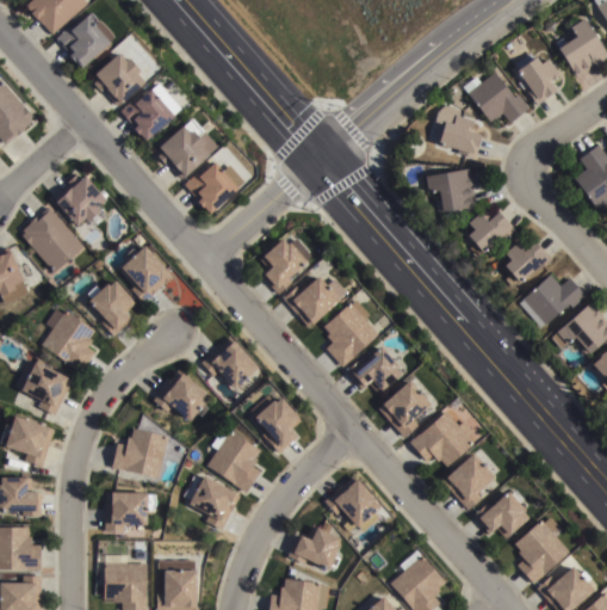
[(31,0),(86,0),(88,2),(53,34),(26,5),(31,0)]
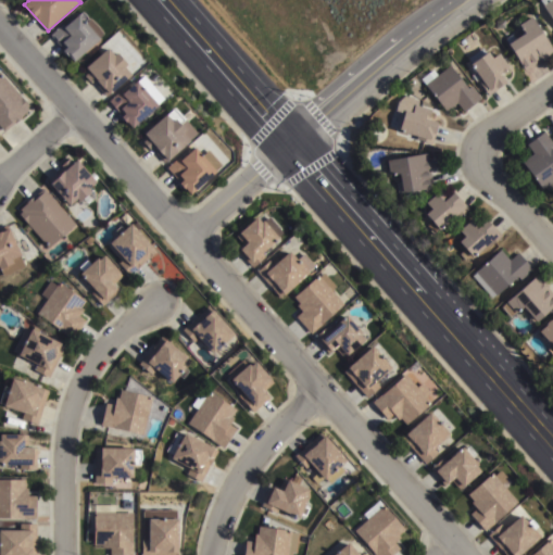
[(552,17),(541,0),(552,0),(552,17)]
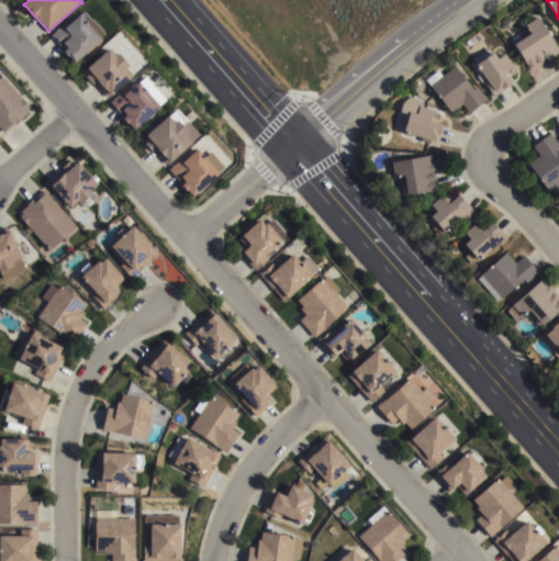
[(76,60),(70,54),(69,55),(64,49),(68,46),(66,43),(63,46),(53,34),(65,23),(66,25),(80,12),(81,13),(85,11),(90,18),(87,21),(102,37),(76,60)]
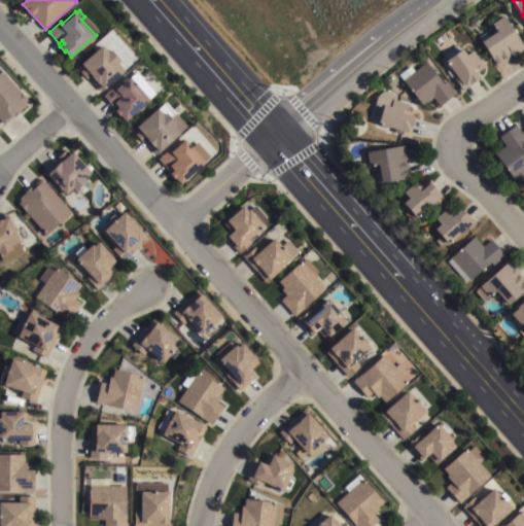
[(523,49),(499,66),(497,64),(496,64),(493,60),(495,59),(480,37),(487,32),(489,35),(498,29),(491,19),(496,14),(499,19),(505,15),(523,42),(523,49)]
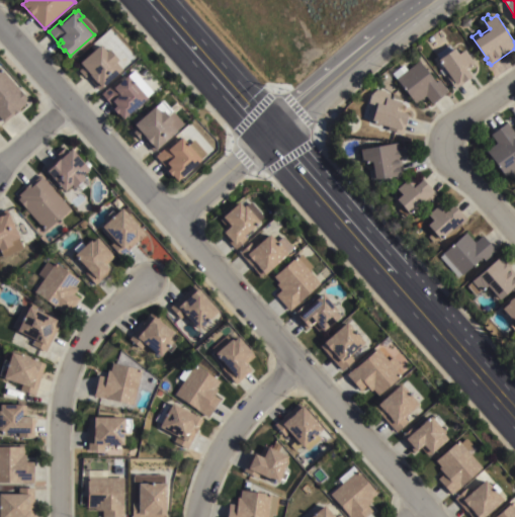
[(107,51),(110,48),(119,59),(117,61),(123,69),(100,89),(88,75),(86,76),(80,70),(85,66),(81,62),(101,44),(107,51)]
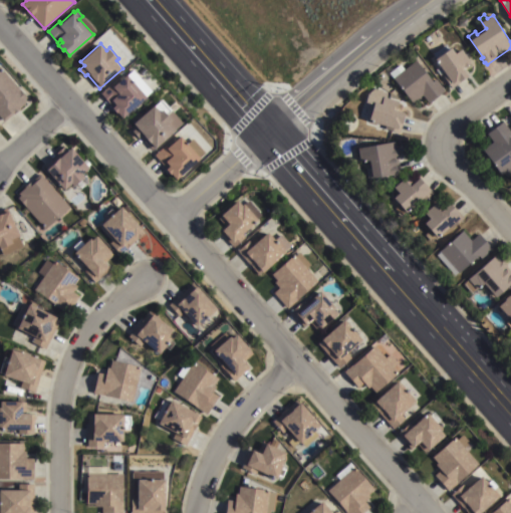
[(446,71),(441,75),(437,69),(442,66),(436,58),(438,57),(435,53),(448,43),(451,47),(452,46),(457,52),(462,48),(472,61),(465,67),(469,73),(460,80),(458,78),(454,82),(446,71)]
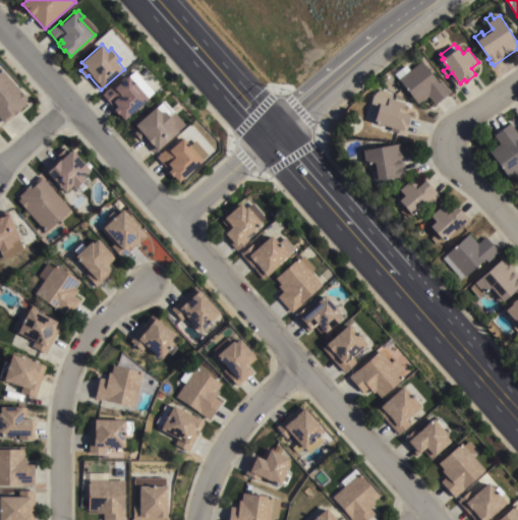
[(422,61),(440,82),(443,80),(452,92),(436,104),(429,97),(419,104),(400,79),(422,61)]
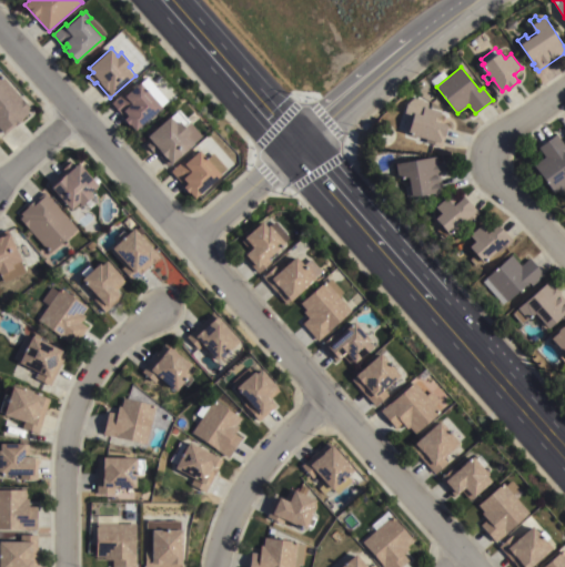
[(32,108),(30,110),(31,112),(7,133),(0,124),(0,71),(1,73),(2,73),(32,108)]
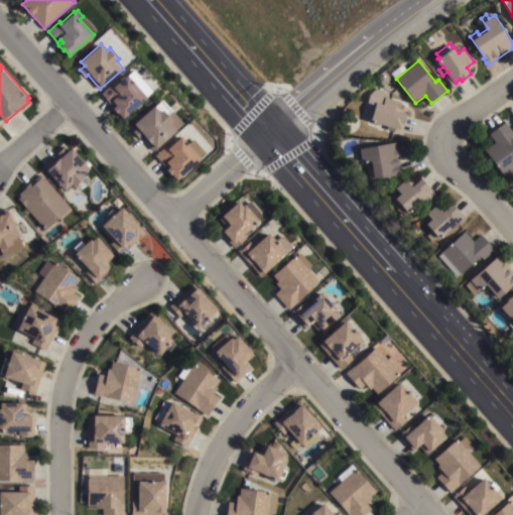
[(148,97),(124,118),(119,112),(118,113),(113,108),(117,104),(115,102),(112,104),(103,94),(114,84),(115,86),(128,74),(148,97)]
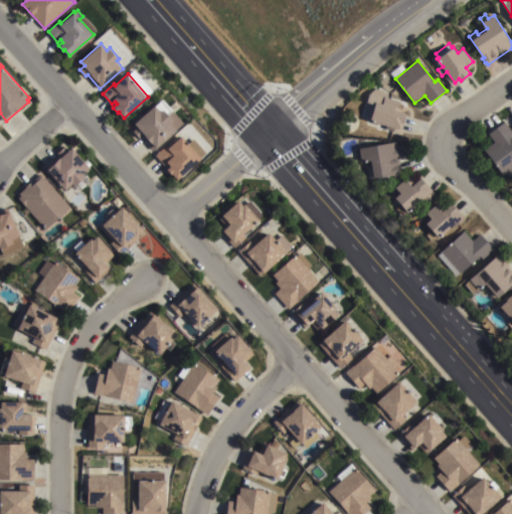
[(370,119),(367,118),(370,110),(372,111),(375,101),(382,104),(384,96),(400,101),(397,110),(405,112),(405,113),(407,114),(401,133),(386,129),(387,125),(370,120),(370,119)]
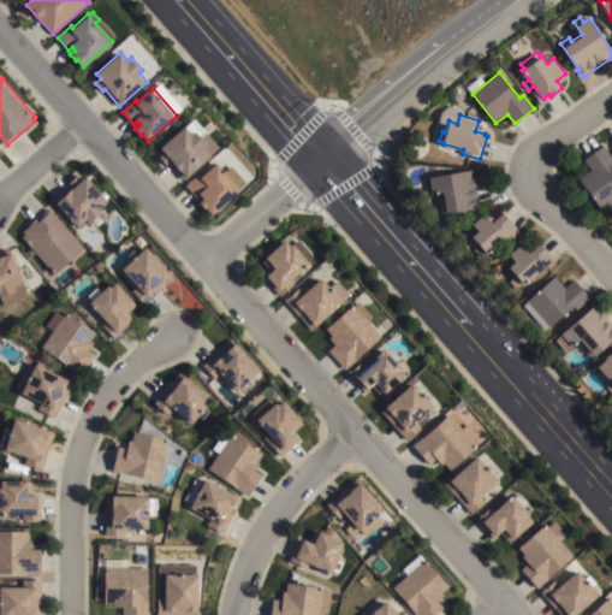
[(220,148),(184,179),(170,164),(167,165),(160,157),(166,152),(161,147),(185,125),(186,126),(196,119),(220,148)]
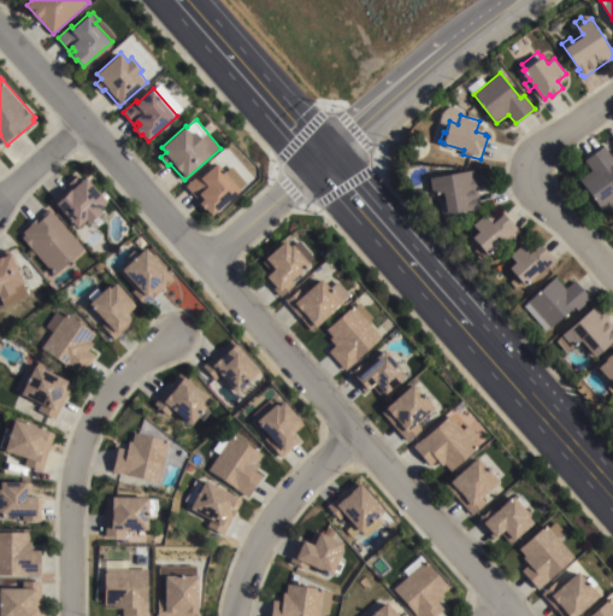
[(594,170),(587,160),(606,146),(612,156),(612,163),(612,212),(611,213),(607,207),(603,210),(581,180),(594,170)]
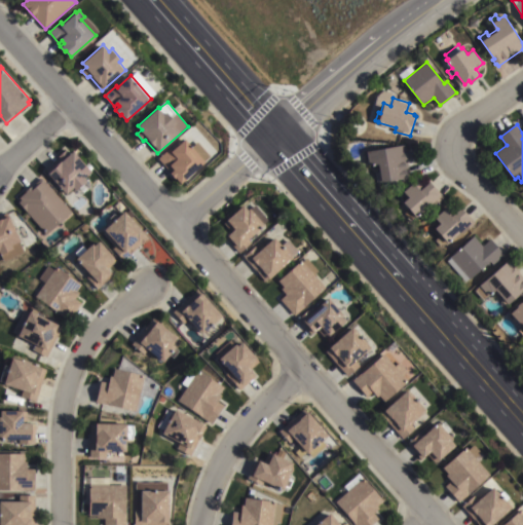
[(177,177),(176,178),(172,173),(173,172),(159,158),(171,148),(173,150),(186,139),(193,147),(199,142),(212,156),(182,183),(177,177)]
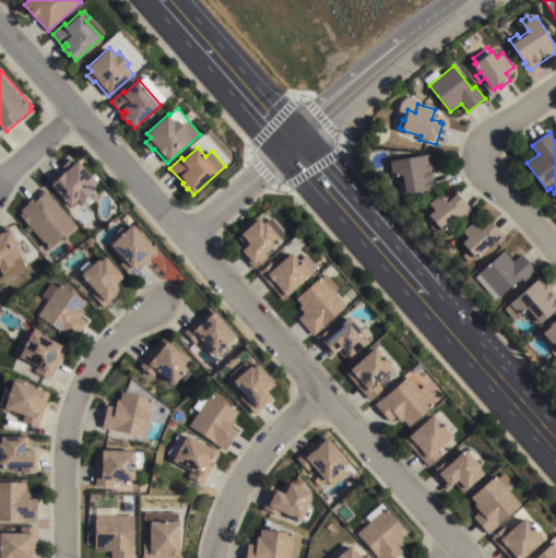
[(406,194),(402,174),(393,176),(390,161),(430,153),(438,188),(406,194)]
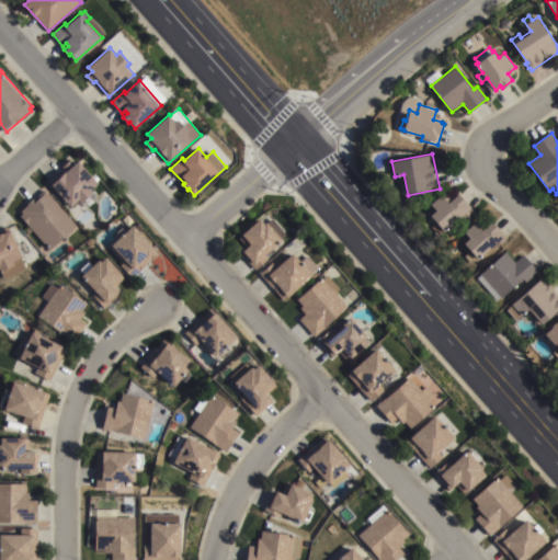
[(63,167),(70,160),(75,164),(79,160),(99,182),(91,190),(93,192),(91,193),(97,198),(88,206),(83,202),(81,203),(79,200),(71,206),(49,182),(54,178),(56,180),(67,171),(63,167)]
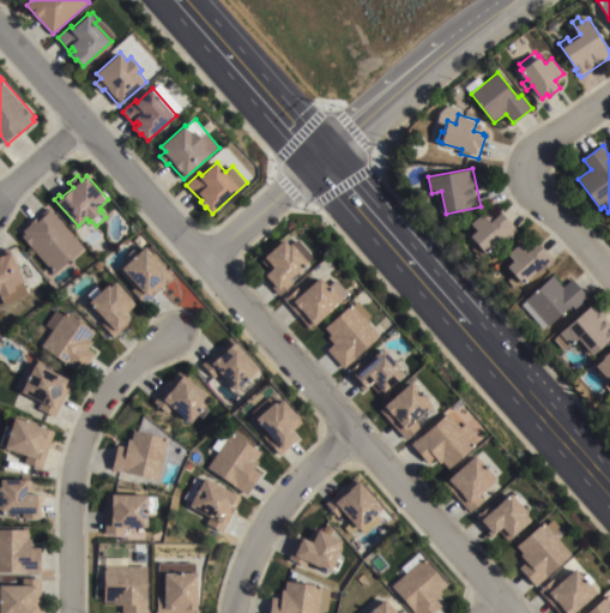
[(31,223),(38,216),(40,217),(49,208),(85,247),(55,274),(23,238),(26,234),(24,232),(32,224),(31,223)]
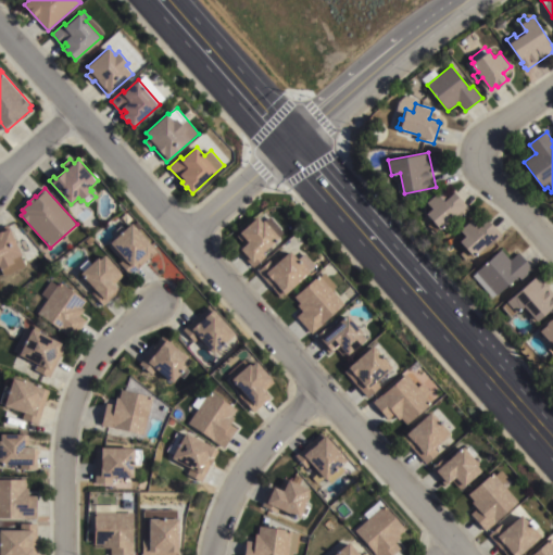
[(427,214),(432,209),(427,202),(441,190),(448,198),(455,191),(470,209),(457,219),(455,216),(448,223),(450,224),(444,229),(442,228),(441,229),(427,214)]
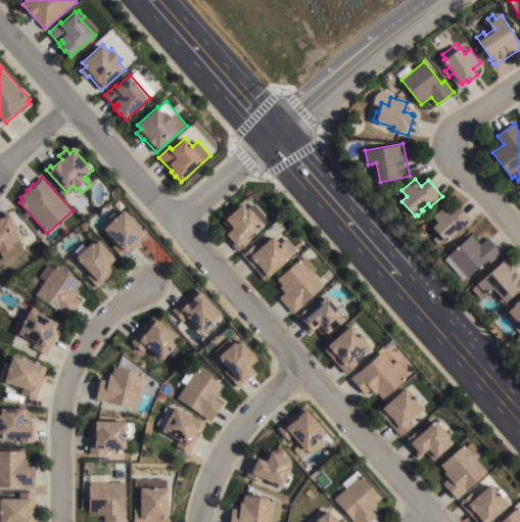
[(247,237),(250,241),(238,251),(224,235),(232,228),(224,219),(241,203),(245,208),(247,206),(262,224),(247,237)]
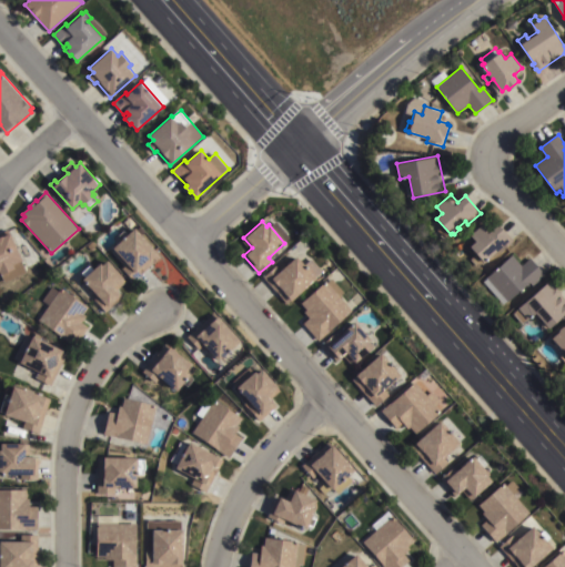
[(484,262),(478,267),(472,260),(477,254),(470,246),(476,241),(471,235),(484,223),(491,231),(498,224),(514,240),(502,252),(500,250),(486,263),(484,262)]
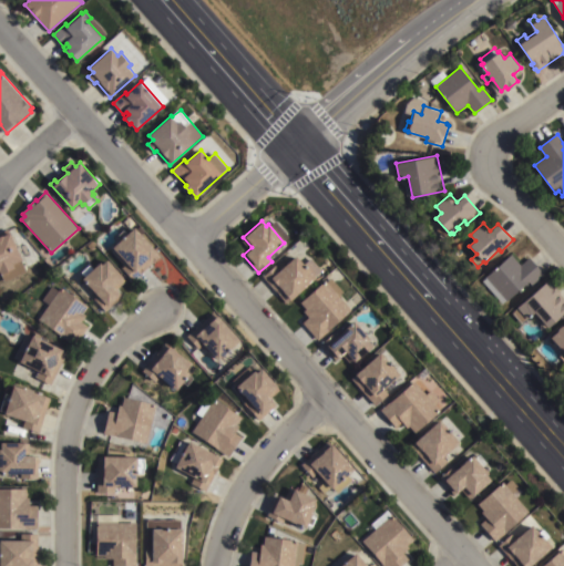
[(123,268),(129,264),(113,247),(121,240),(118,236),(124,230),(127,234),(135,227),(161,256),(134,280),(123,268)]
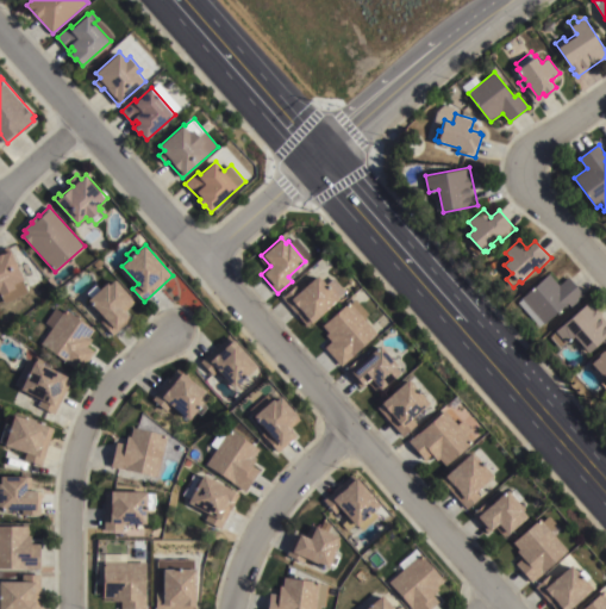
[(0,253),(1,253),(2,254),(11,250),(31,292),(7,304),(2,294),(0,296),(0,253)]
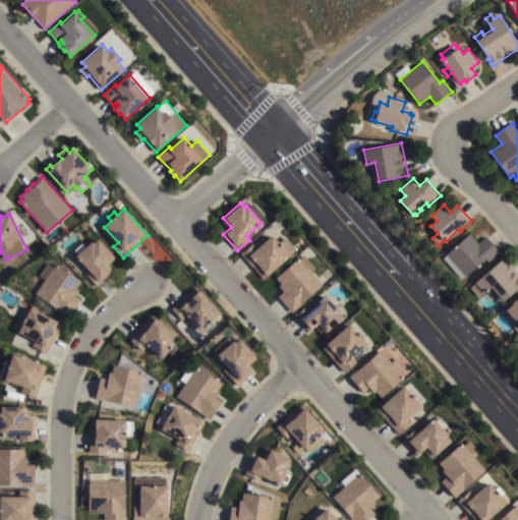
[(463,280),(445,258),(448,255),(447,254),(470,234),(479,243),(486,237),(501,252),(490,263),(486,260),(463,280)]
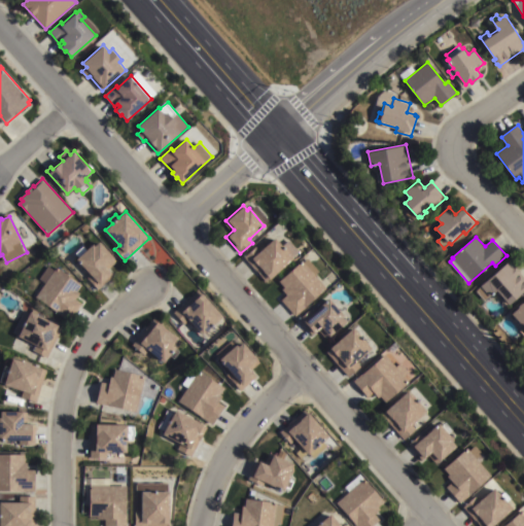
[(255,247),(258,251),(274,238),(282,247),(289,241),(300,251),(267,282),(244,257),(255,247)]
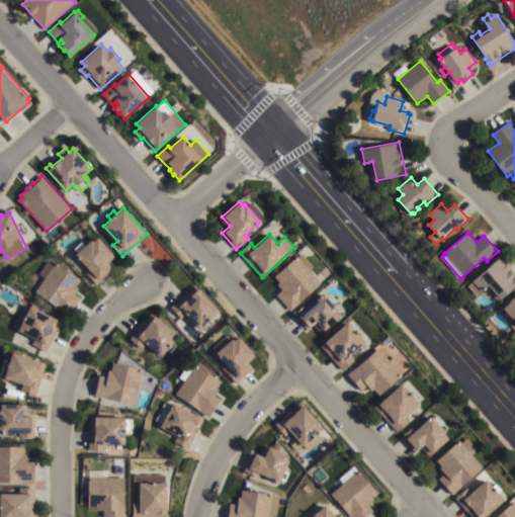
[(79,252),(76,249),(83,243),(86,245),(92,240),(94,242),(98,238),(115,257),(107,265),(112,271),(97,284),(87,273),(90,271),(76,255),(79,252)]
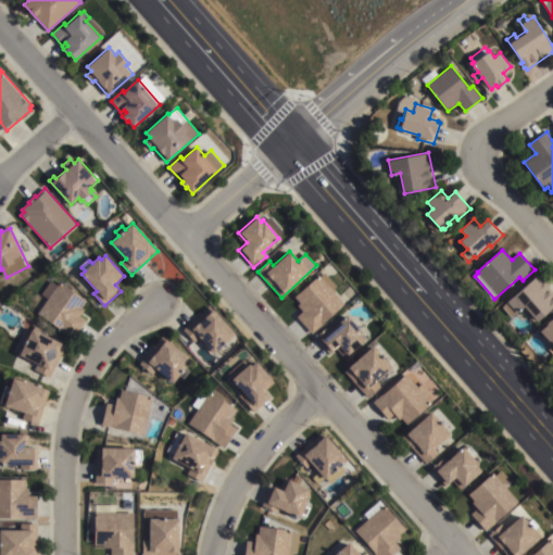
[(297,316),(303,312),(298,306),(301,304),(294,298),(319,275),(321,277),(325,273),(337,287),(332,290),(344,304),(312,333),(297,316)]
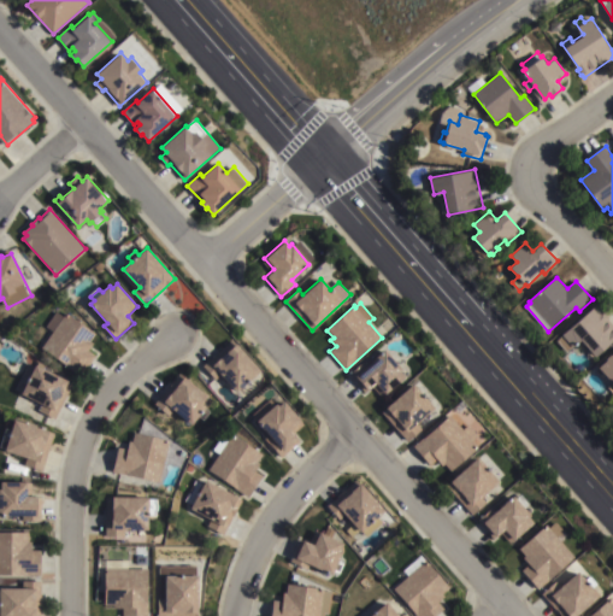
[(611,318),(605,323),(606,326),(609,322),(612,324),(612,342),(595,358),(589,352),(591,351),(583,341),(578,346),(577,345),(569,352),(559,341),(564,336),(564,335),(599,305),(611,318)]
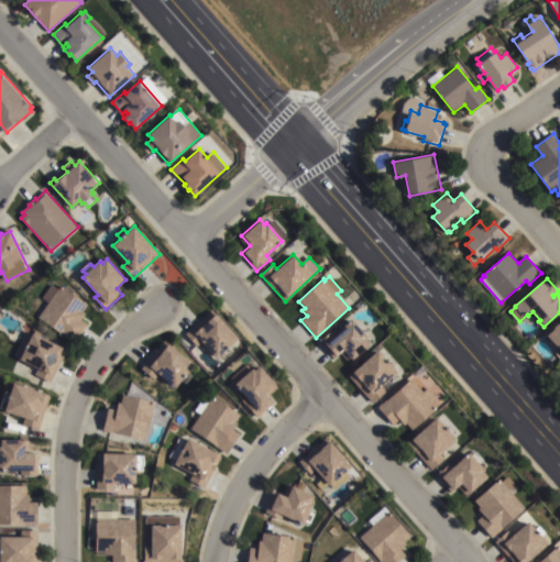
[(39,318),(50,302),(43,298),(53,285),(59,289),(62,285),(88,305),(84,311),(87,313),(83,320),(89,326),(76,344),(39,318)]
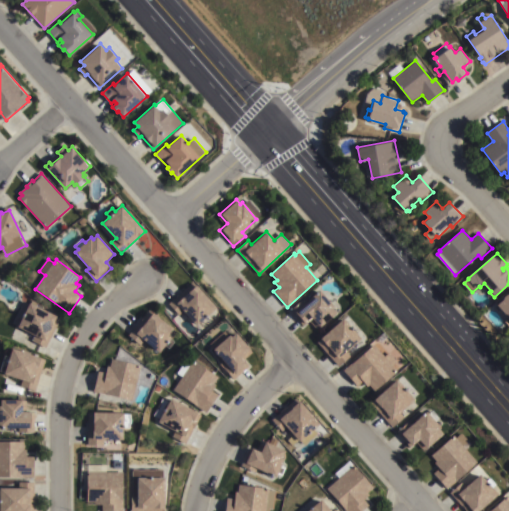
[(324,265),(328,270),(322,276),(318,271),(324,265)]
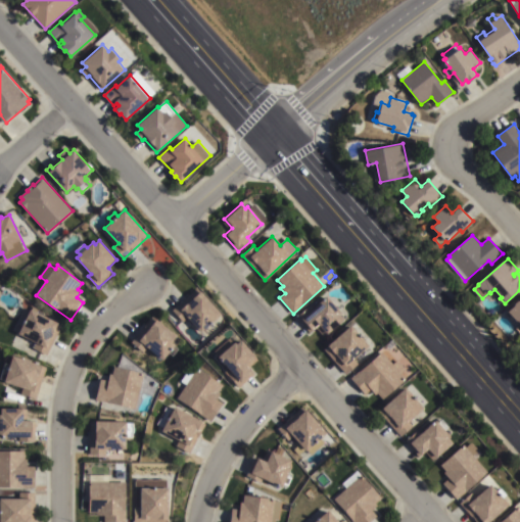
[(198,288),(222,315),(202,333),(189,318),(185,322),(174,311),(198,288)]
